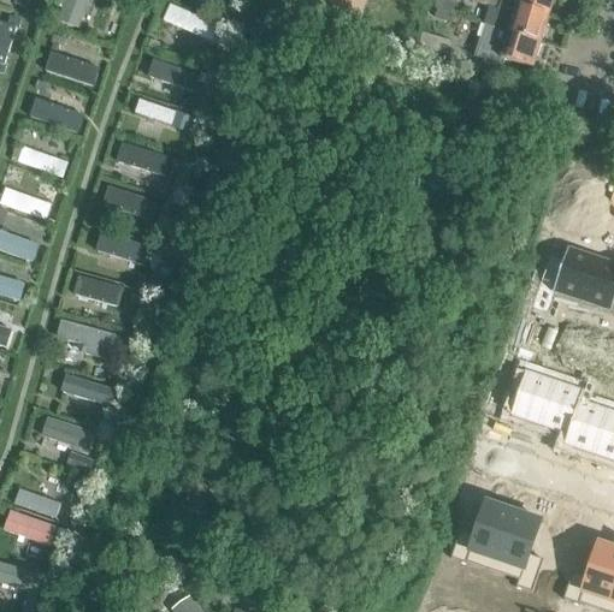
[(326,0),(322,16),(353,27),(361,0),(326,0)]
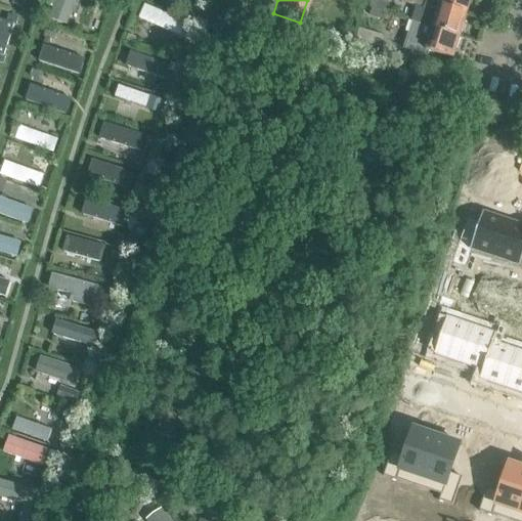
[(366,0),(365,4),(379,8),(381,0),(366,0)]
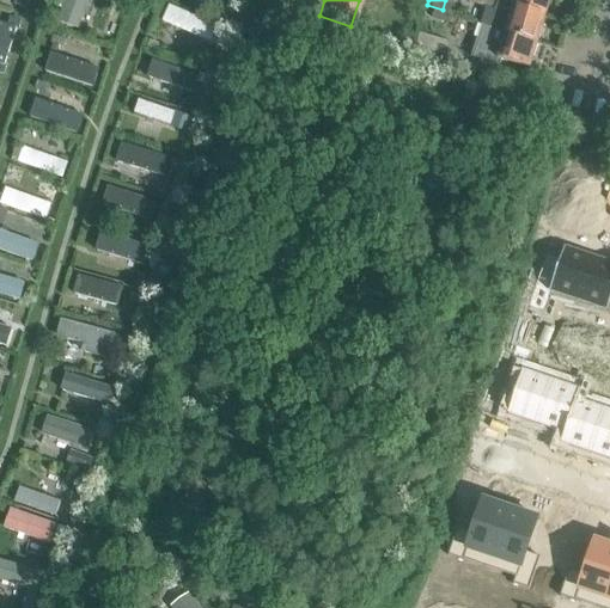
[(537,37),(546,12),(512,1),(507,0),(467,0),(482,5),(477,20),(481,20),(537,37)]
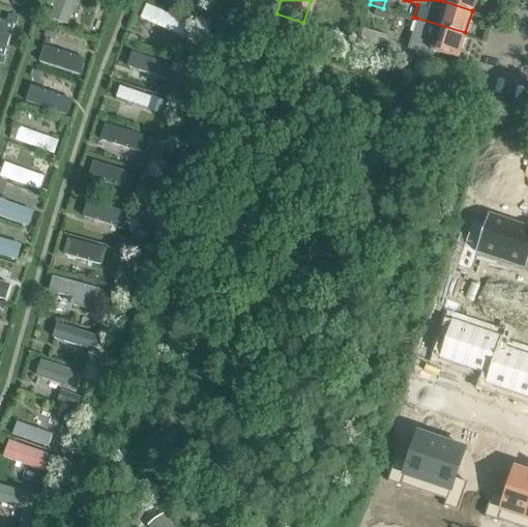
[(439,0),(443,1),(472,10),(474,0),(439,0)]
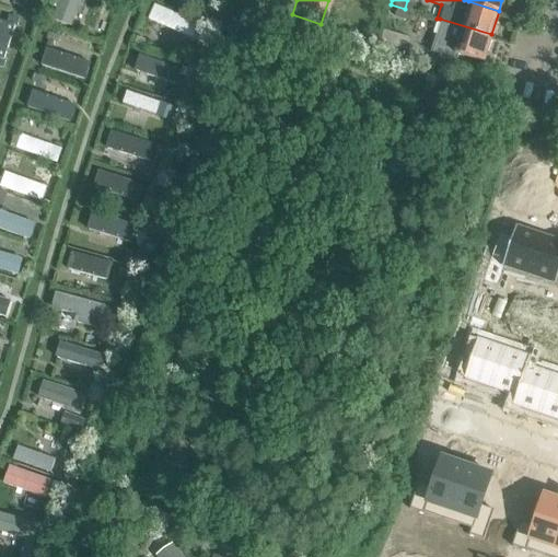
[(0,66),(2,60),(1,59),(13,23),(14,23),(16,16),(7,13),(4,21),(0,20),(0,66)]
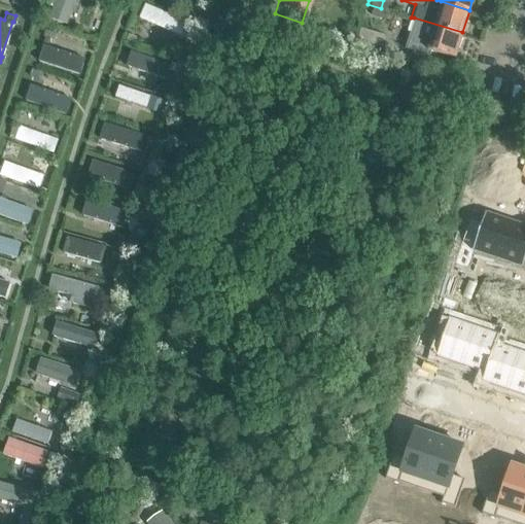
[(462,32),(414,18),(411,30),(409,30),(404,45),(413,48),(412,50),(424,55),(425,51),(428,53),(429,48),(455,56),(462,32)]
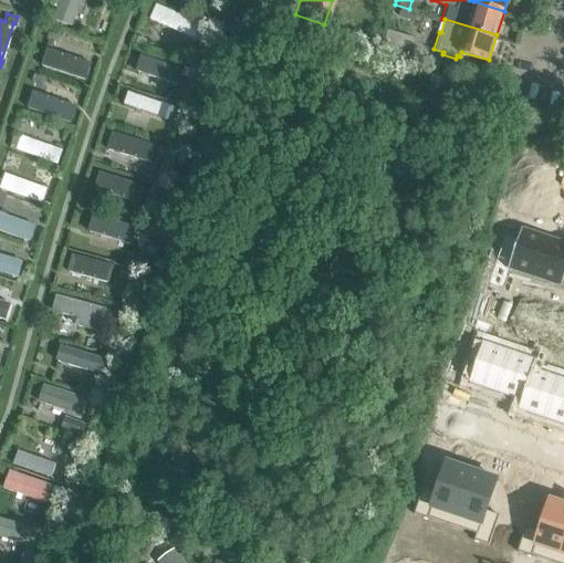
[(386,29),(383,41),(408,49),(411,37),(386,29)]
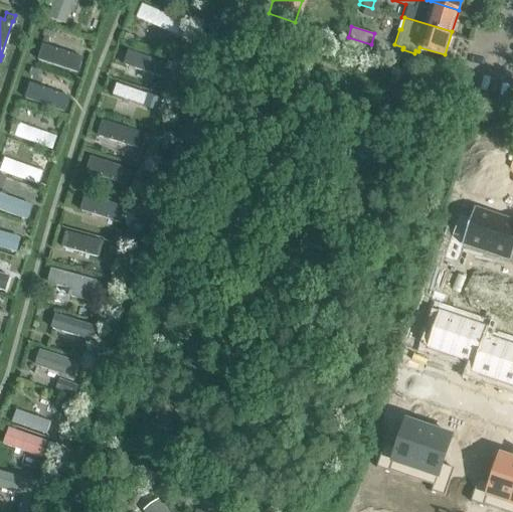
[(81,50),(40,36),(35,51),(76,65),(81,50)]
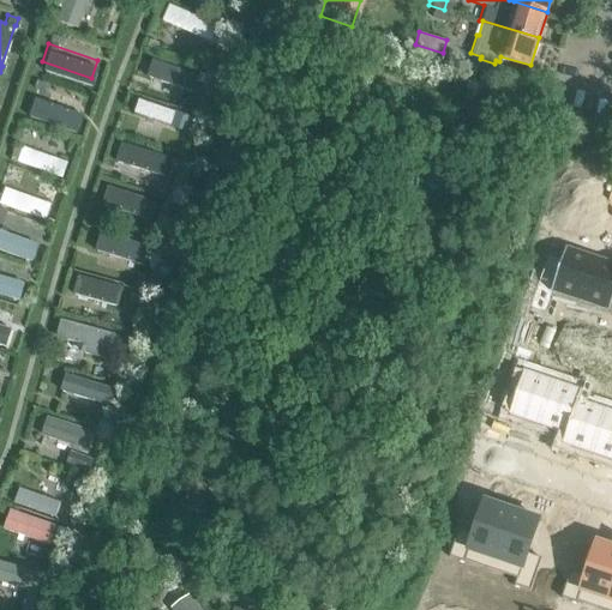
[(81,112),(30,95),(24,113),(73,130),(81,112)]
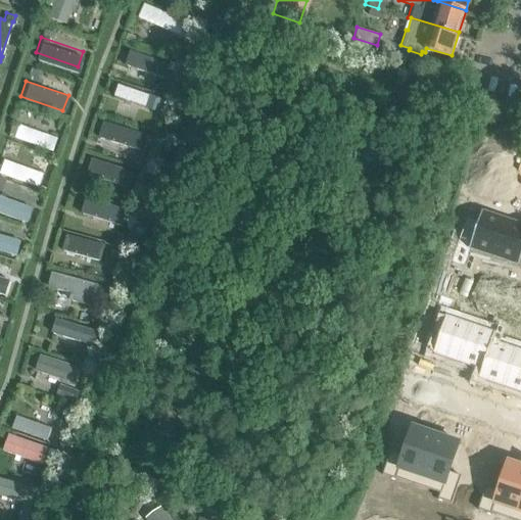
[(97,114),(92,130),(135,145),(140,130),(97,114)]
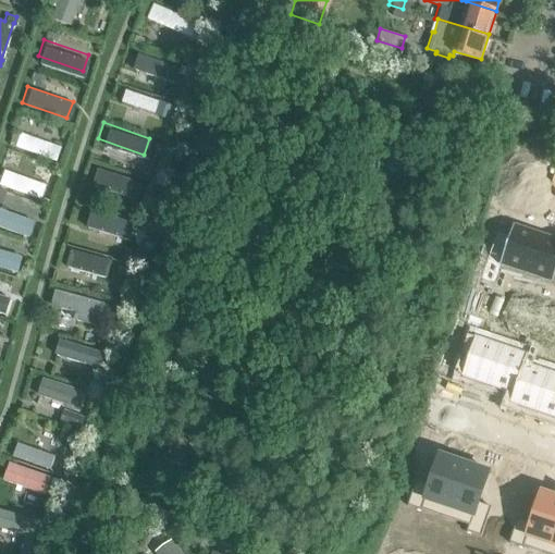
[(144,183),(99,168),(93,184),(138,199),(144,183)]
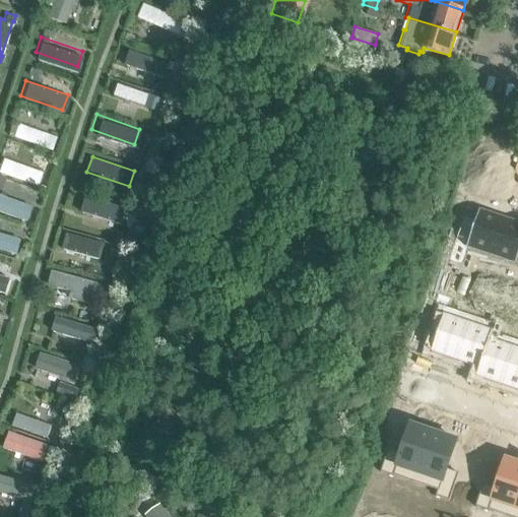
[(0,209),(24,218),(30,203),(0,192),(0,209)]
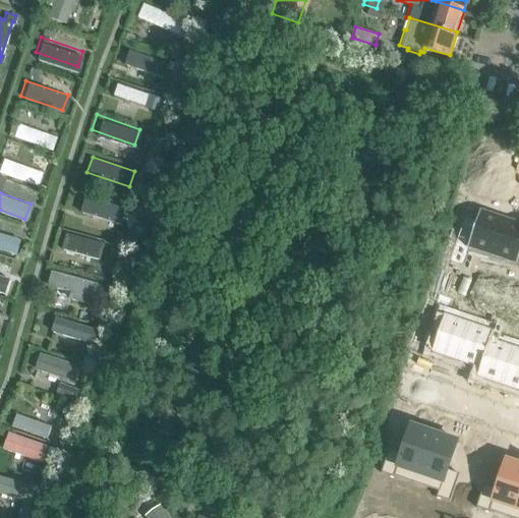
[(79,192),(74,208),(117,222),(122,207),(79,192)]
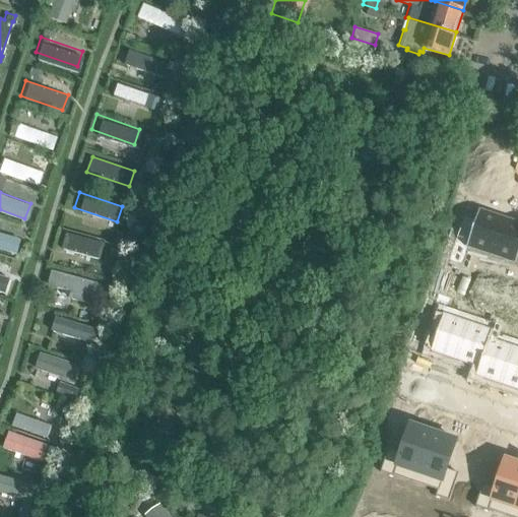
[(465,244),(463,249),(488,257),(502,216),(477,208),(474,217),(471,227),(468,235),(468,236),(465,244)]
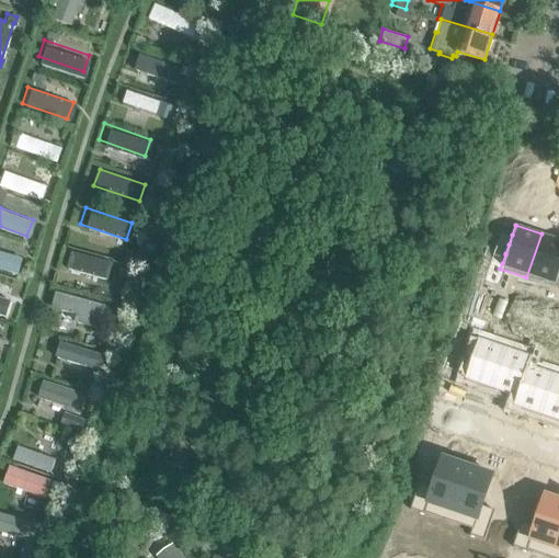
[(500,231),(497,240),(509,245),(512,235),(500,231)]
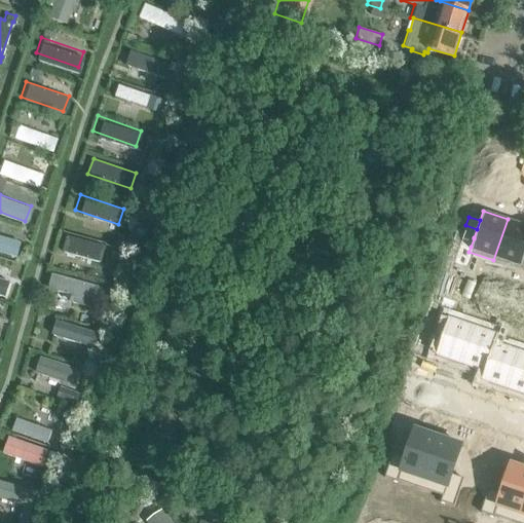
[(523,224),(508,219),(493,260),(518,269),(521,261),(520,261),(523,249),(523,224)]
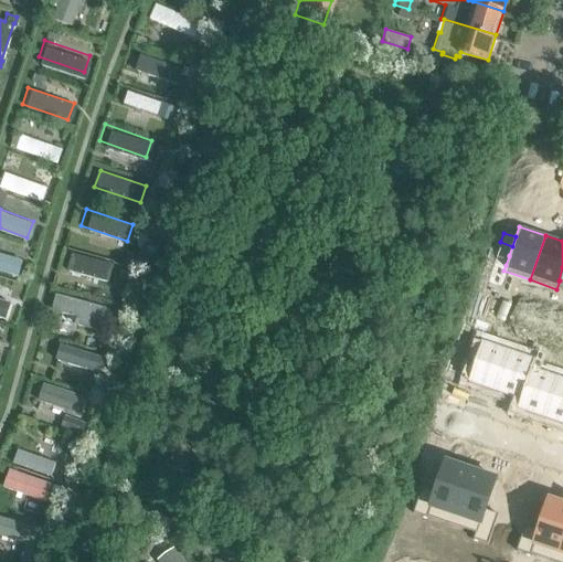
[(500,242),(497,252),(509,256),(509,255),(512,246),(500,242)]
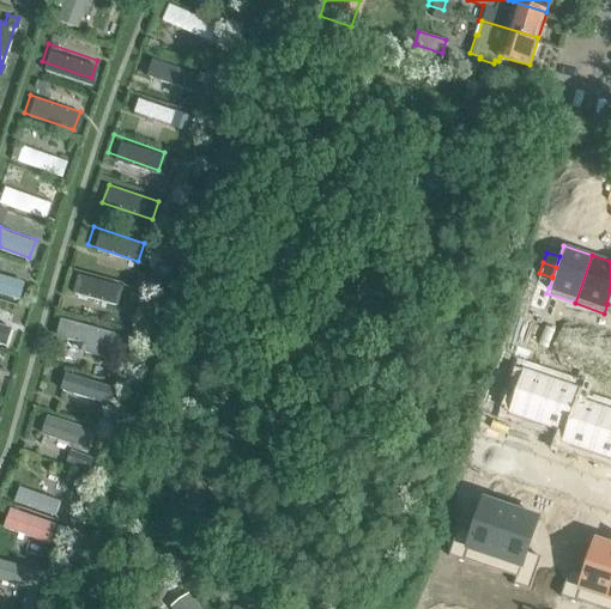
[(62,288),(113,306),(119,288),(70,270),(62,288)]
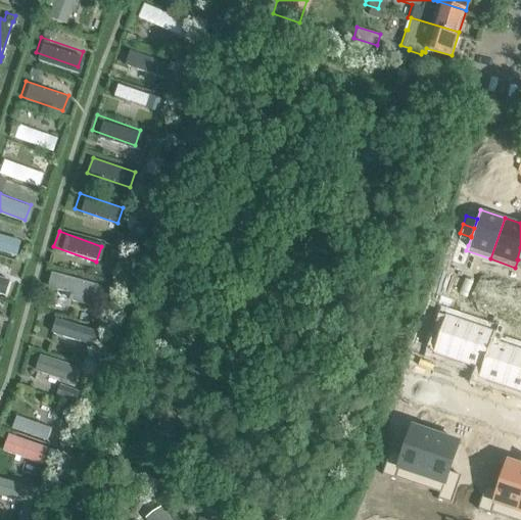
[(460,233),(457,242),(468,245),(471,237),(460,233)]
